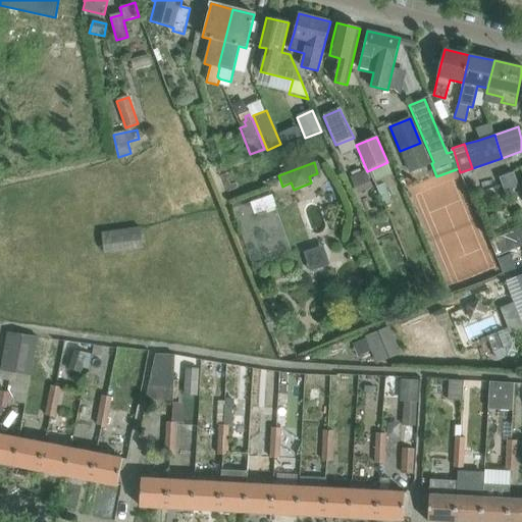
[(366,171),(351,178),(357,193),(372,187),(366,171)]
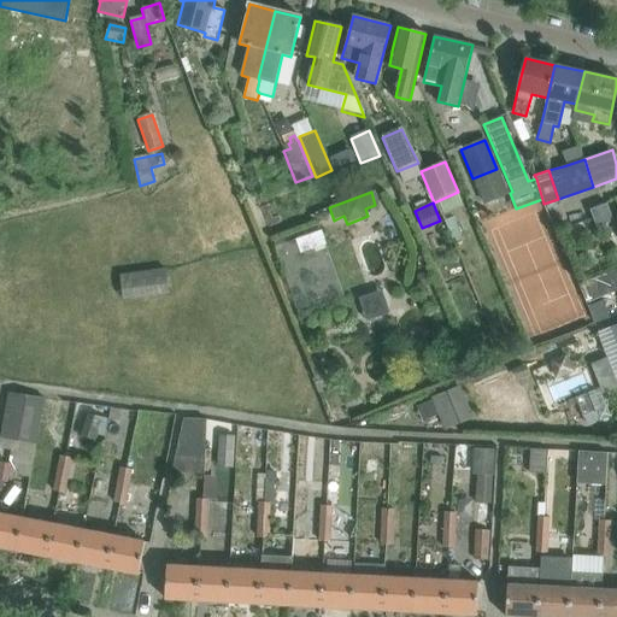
[(607,204),(591,210),(597,225),(613,219),(607,204)]
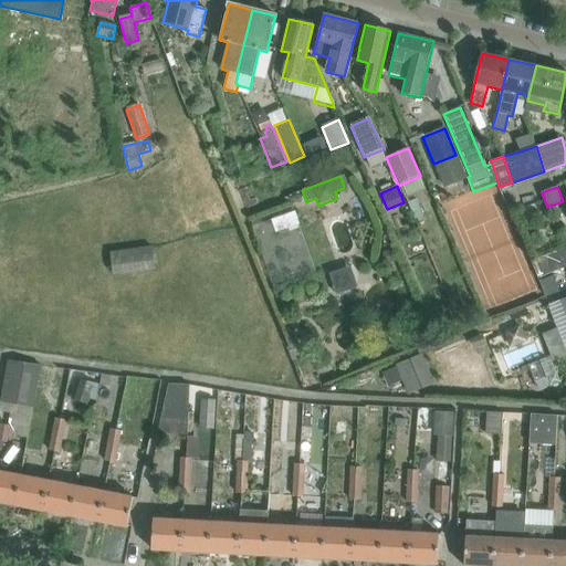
[(154,271),(152,248),(109,252),(113,276),(154,271)]
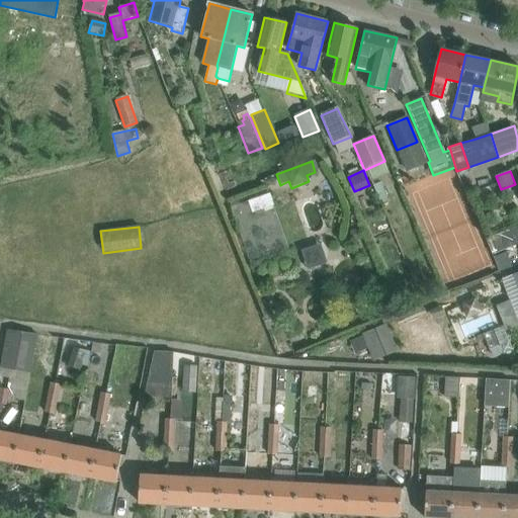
[(357,227),(349,230),(354,242),(362,239),(357,227)]
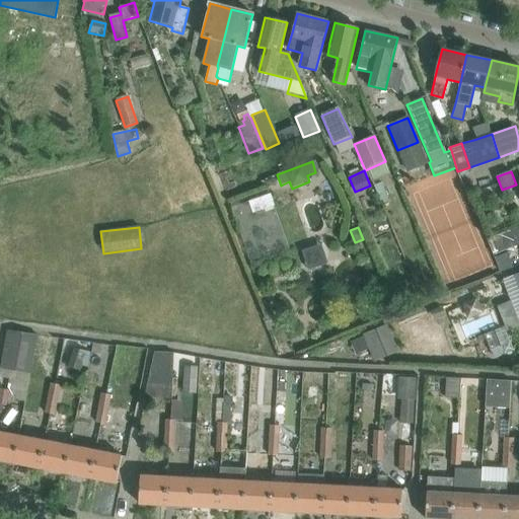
[(488,240),(494,255),(517,246),(510,231),(488,240)]
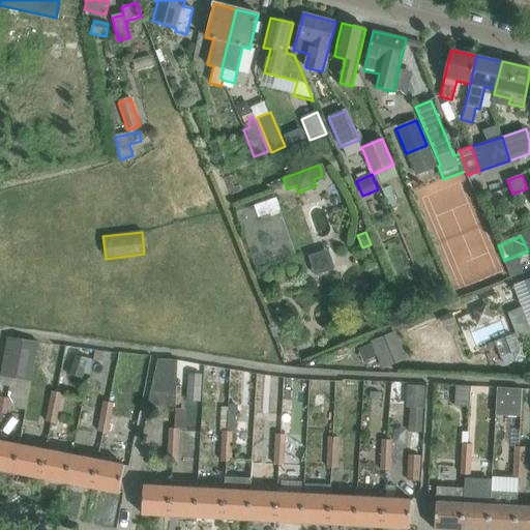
[(518,258),(505,263),(511,276),(523,272),(518,258)]
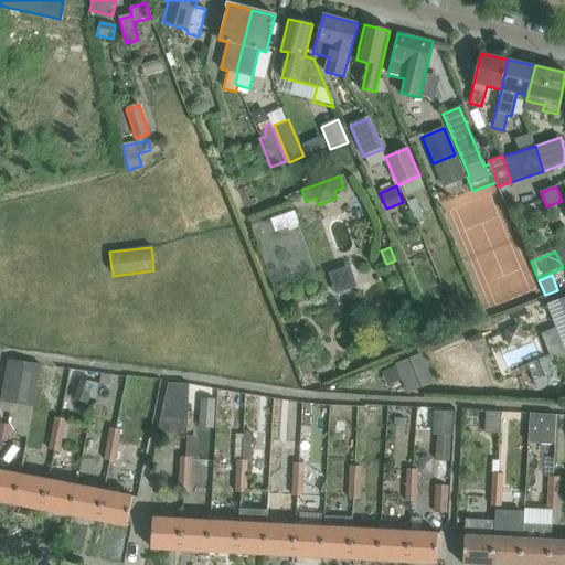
[(0,398),(0,401),(32,407),(34,407),(38,390),(42,365),(8,360),(0,398)]
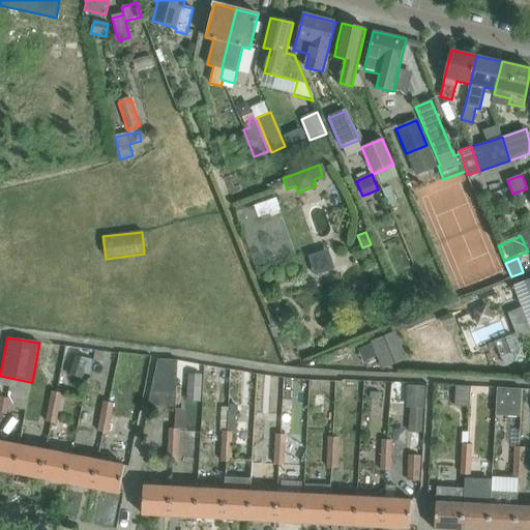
[(88,359),(76,356),(69,376),(82,379),(88,359)]
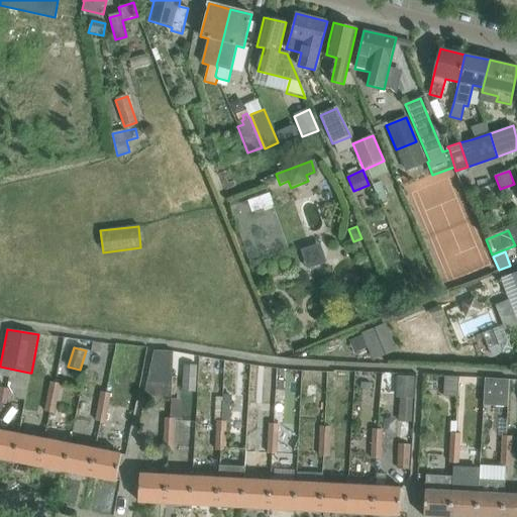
[(144,397),(171,398),(173,352),(154,350),(144,397)]
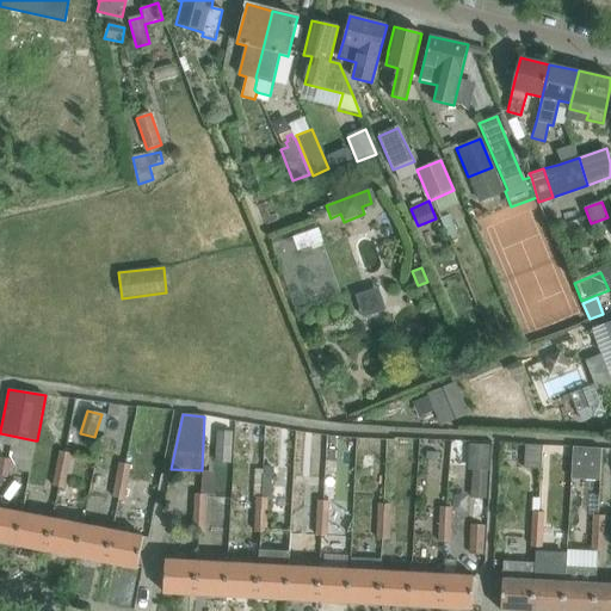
[(233,432),(217,432),(216,466),(232,464),(233,432)]
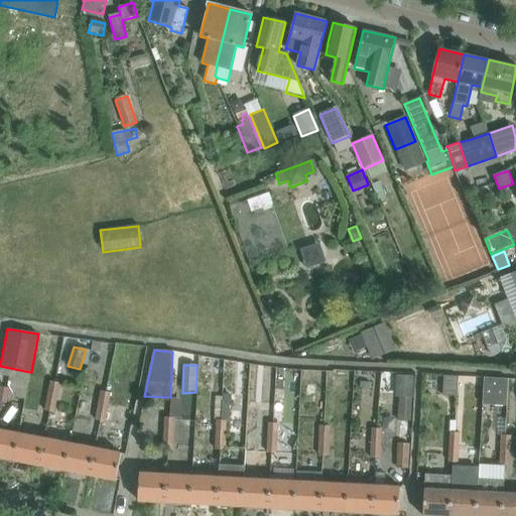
[(397,374),(395,398),(413,399),(415,375),(397,374)]
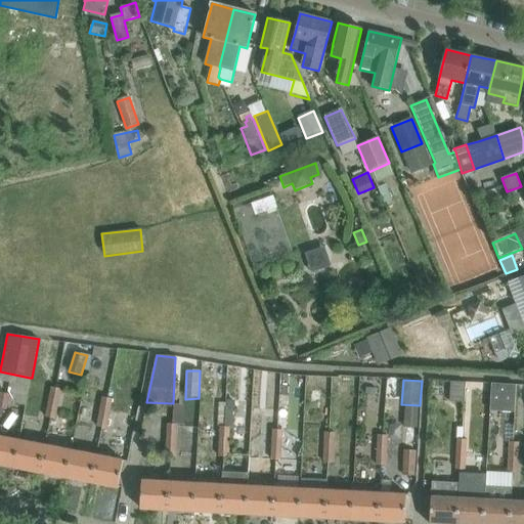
[(466,383),(450,382),(449,393),(449,401),(465,403),(466,383)]
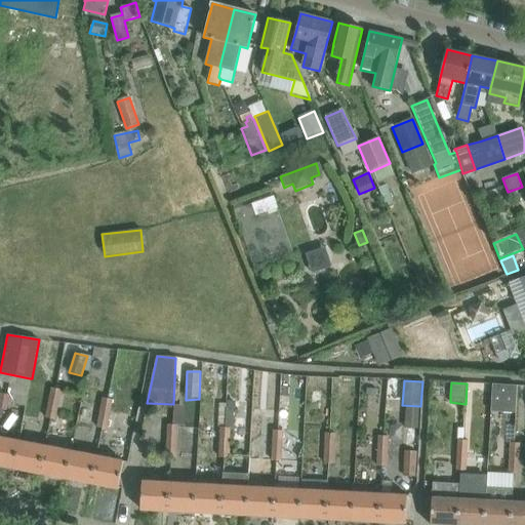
[(517,387),(492,385),(490,412),(515,413),(517,387)]
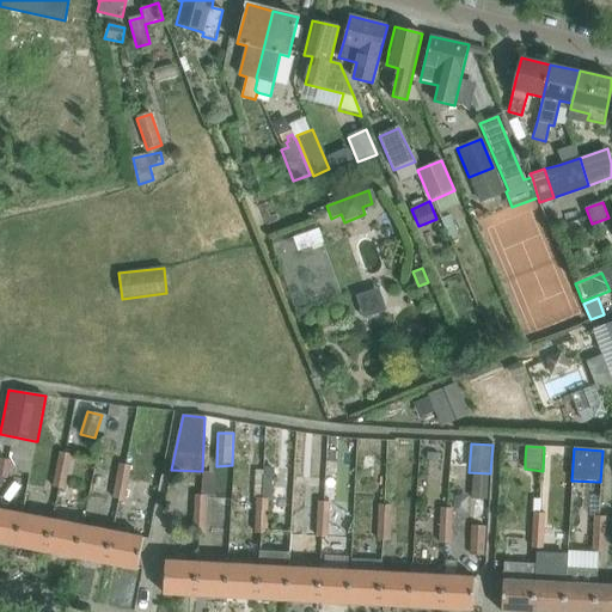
[(60,454),(56,471),(68,473),(71,456),(60,454)]
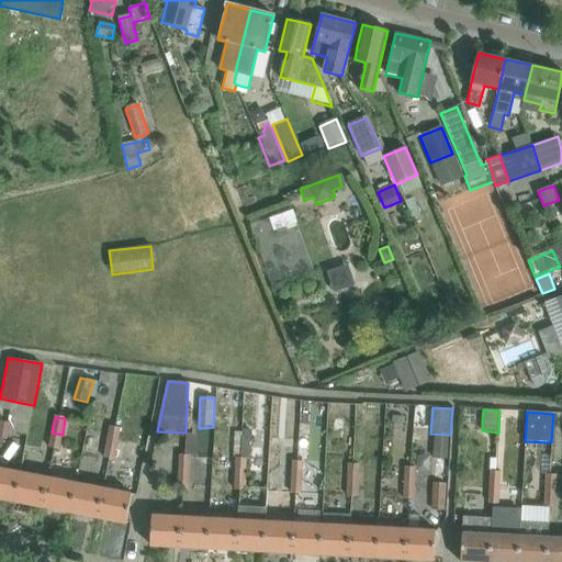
[(8,439),(10,424),(0,423),(0,424),(0,453),(3,439),(8,439)]
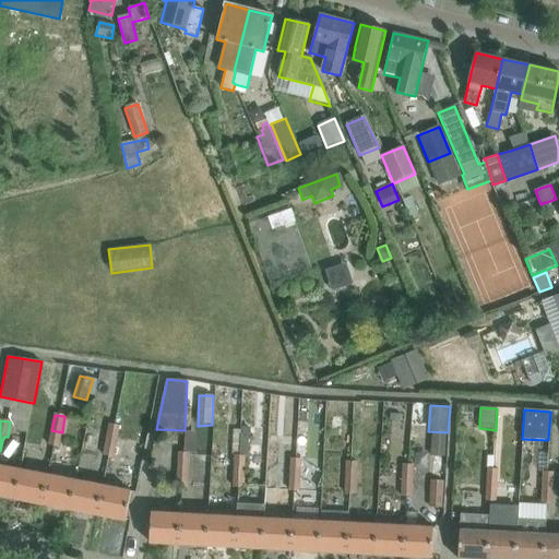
[(110,425),(107,441),(117,442),(119,426),(114,425),(110,425)]
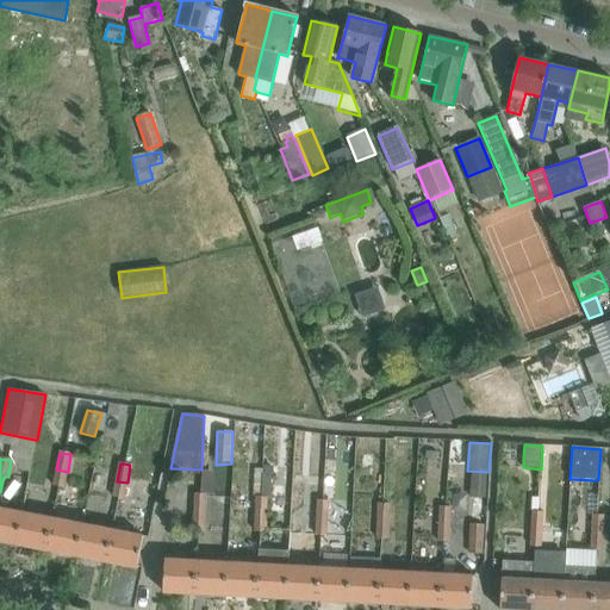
[(68,472),(56,470),(53,486),(66,489),(68,472)]
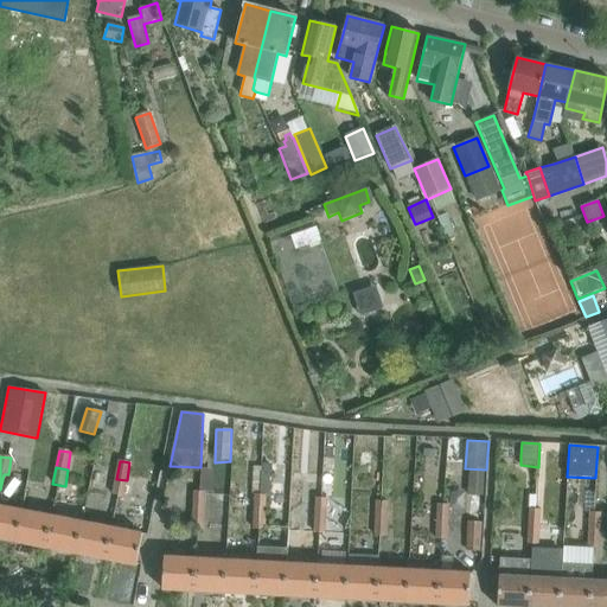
[(195,491),(193,509),(204,510),(205,492),(211,492),(212,470),(200,468),(199,491),(195,491)]
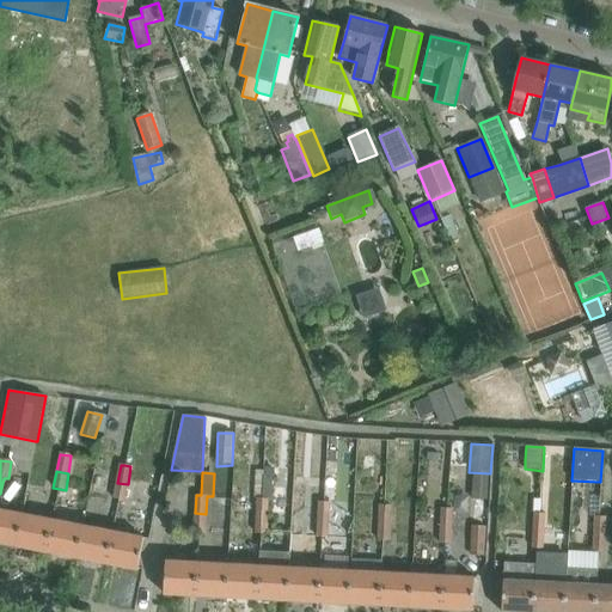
[(128,484),(117,483),(114,501),(124,502),(128,484)]
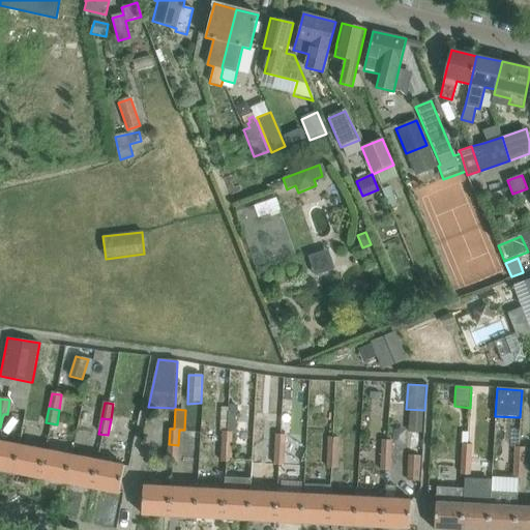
[(222,433),(221,447),(232,448),(233,433),(222,433)]
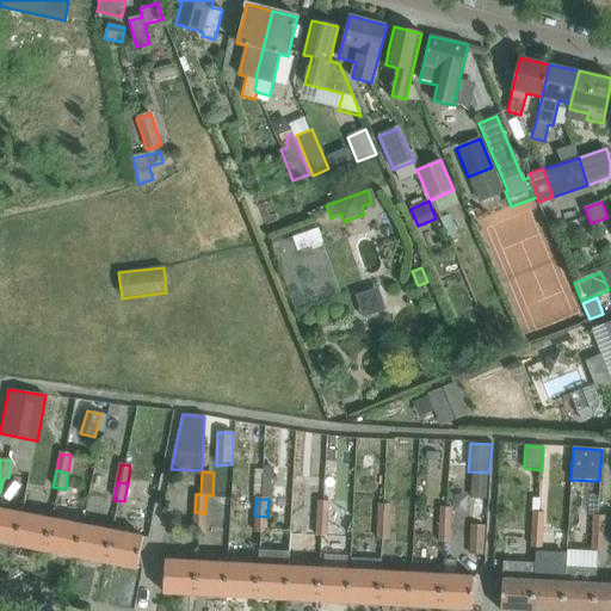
[(318,503),(316,519),(328,520),(329,504),(318,503)]
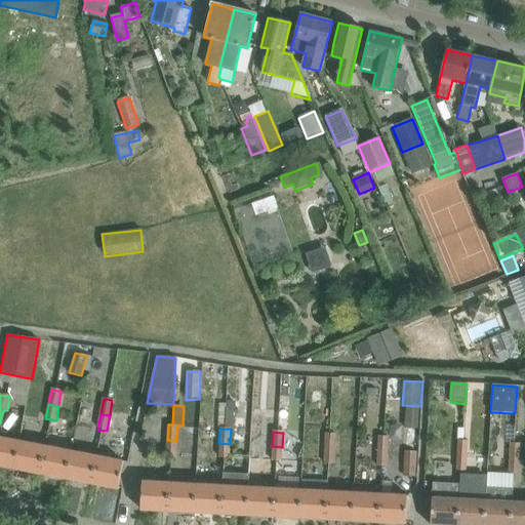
[(325,434),(324,449),(333,450),(335,434),(330,434),(325,434)]
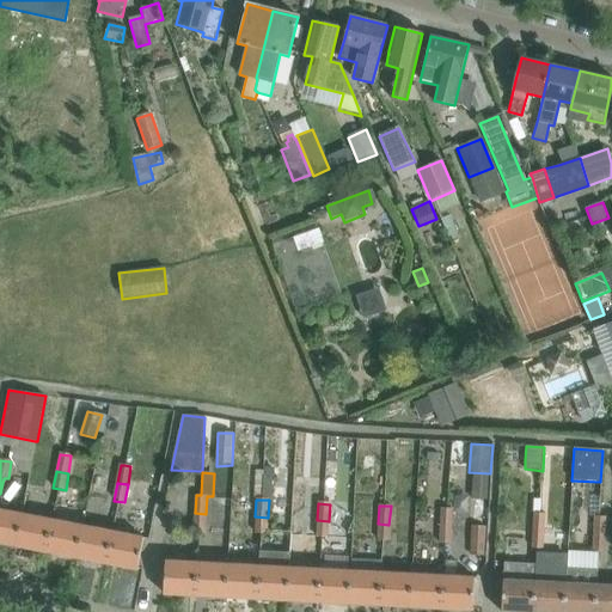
[(441,508),(440,526),(452,527),(452,509),(441,508)]
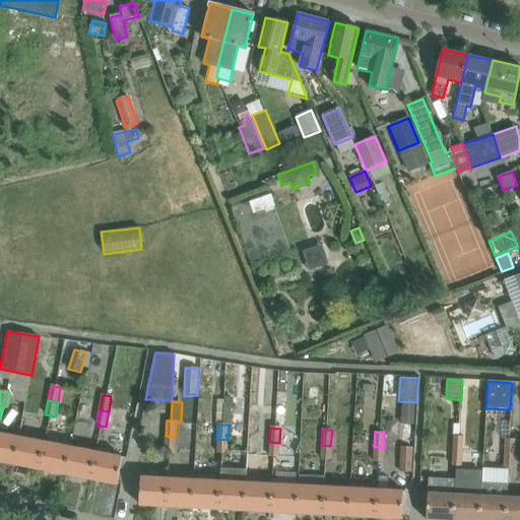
[(0,461),(13,463),(18,437),(0,433),(0,461)]
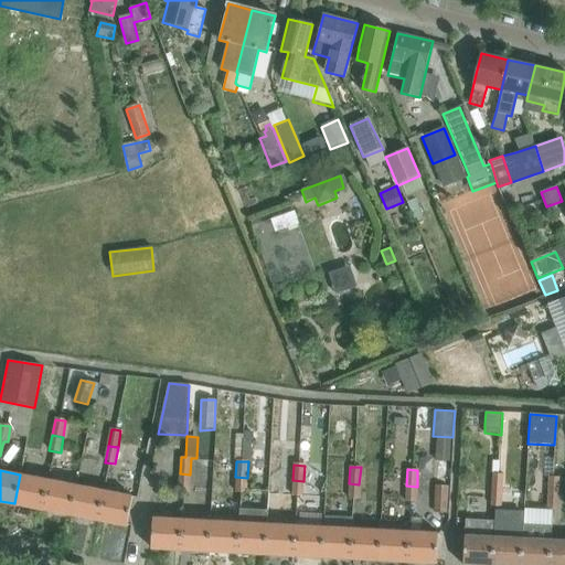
[(190,475),(180,473),(179,491),(189,491),(190,475)]
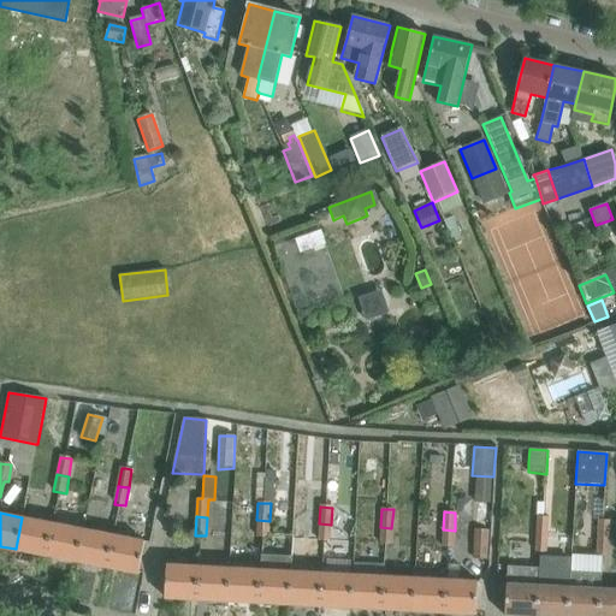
[(16,549),(46,555),(52,523),(22,517),(16,549)]
